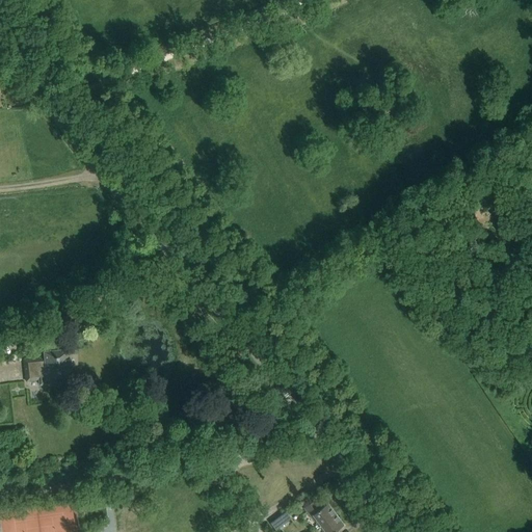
[(376,107),(382,116),(393,110),(387,101),(376,107)]
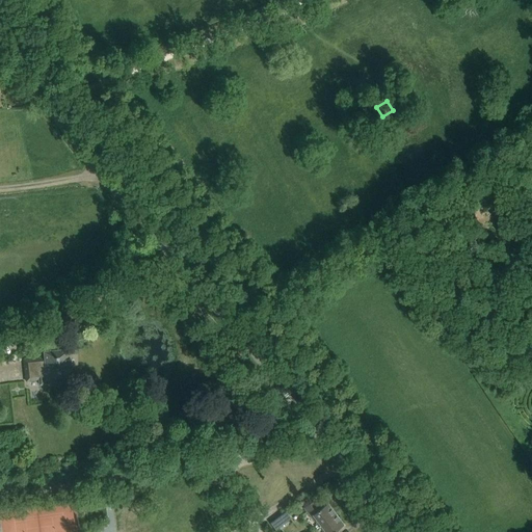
[(40,386),(48,384),(48,379),(73,376),(70,349),(44,352),(45,360),(42,360),(42,357),(24,360),(26,381),(38,380),(40,386)]
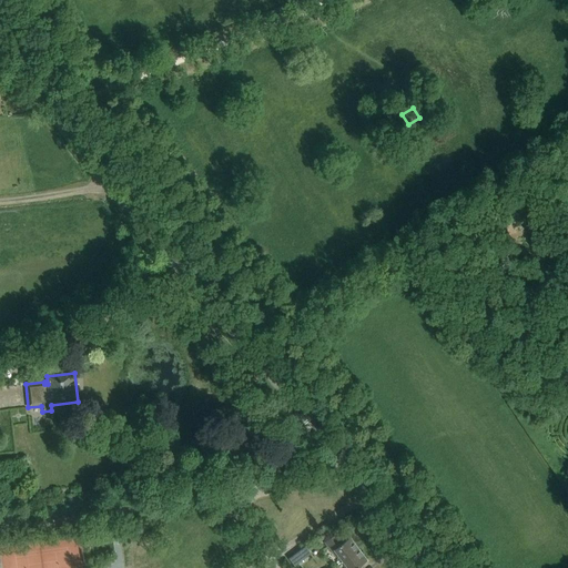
[(342,561),(358,549),(350,537),(342,543),(335,534),(324,541),(335,556),(337,555),(342,561)]
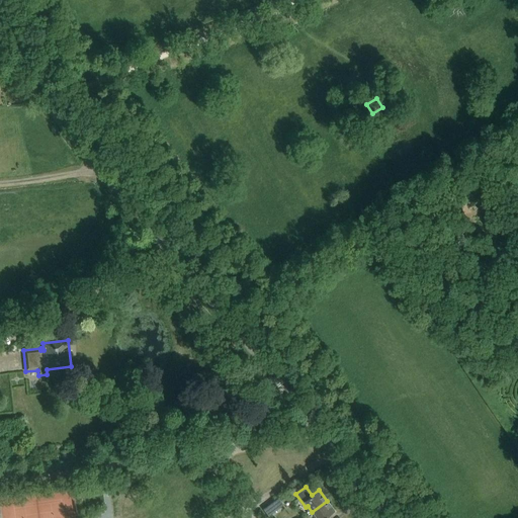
[(282,505),(278,499),(264,509),(268,515),(282,505)]
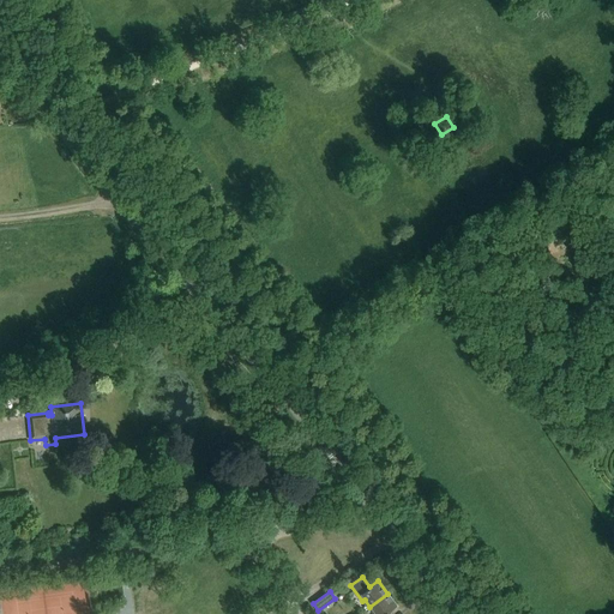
[(396,606),(387,594),(369,607),(375,613),(374,613),(390,613),(389,612),(396,606)]
